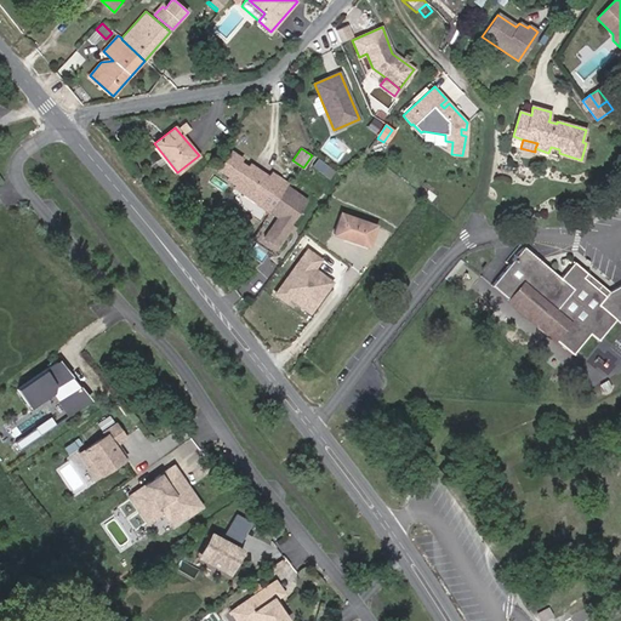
[(231,151),(217,169),(228,176),(226,178),(235,186),(238,182),(262,198),(258,203),(269,211),(269,210),(279,197),(277,194),(285,181),(272,172),(268,176),(250,164),(248,166),(240,161),(243,159),(231,151)]
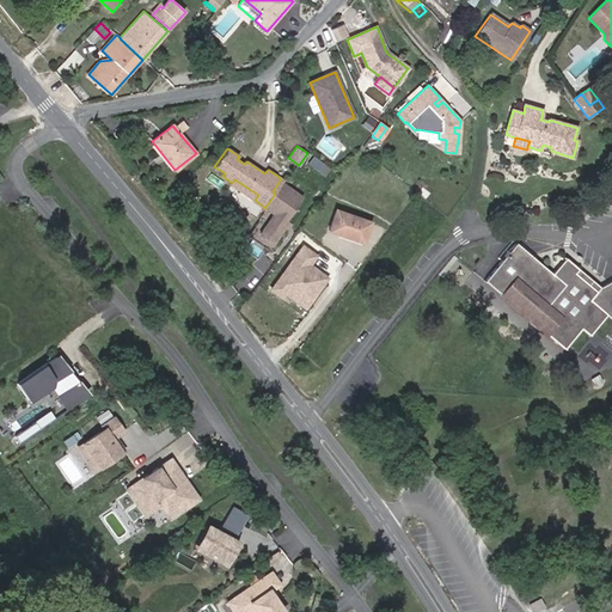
[(307,164),(317,171),(323,164),(313,157),(307,164)]
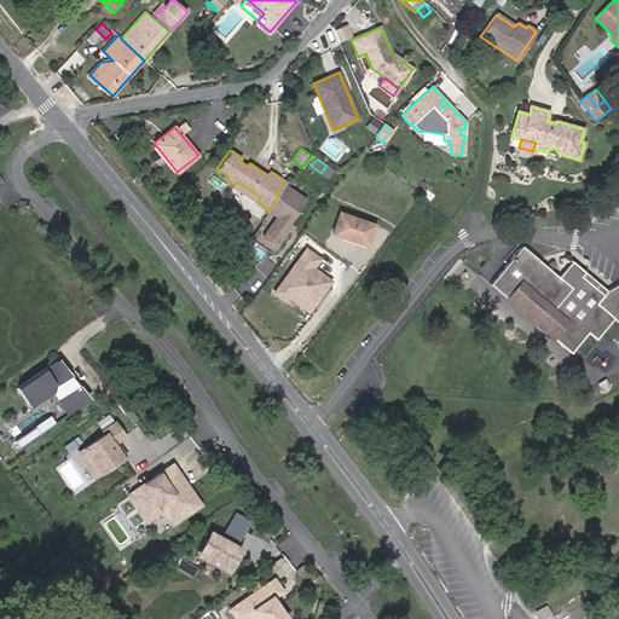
[(288,183),(284,180),(276,194),(278,196),(287,184),(288,183)]
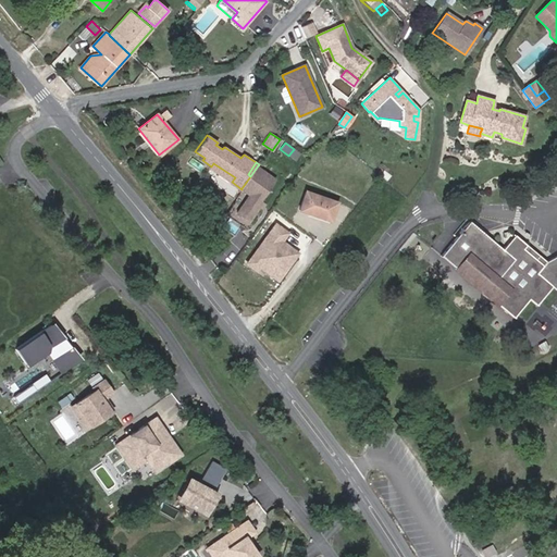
[(235,177),(213,163),(211,166),(210,169),(232,182),(235,177)]
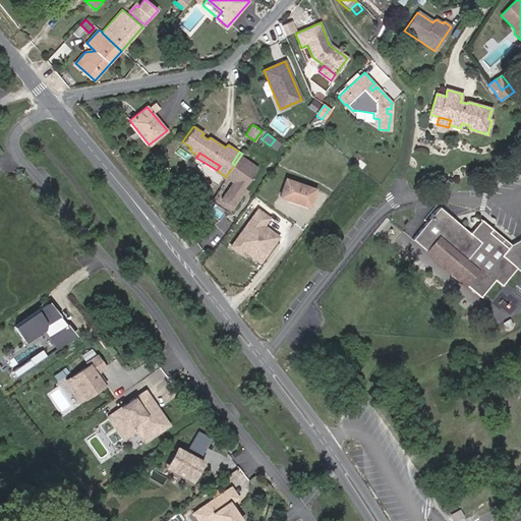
[(234,165),(226,176),(233,181),(222,197),(233,206),(245,189),(243,187),(258,167),(241,155),(234,165)]
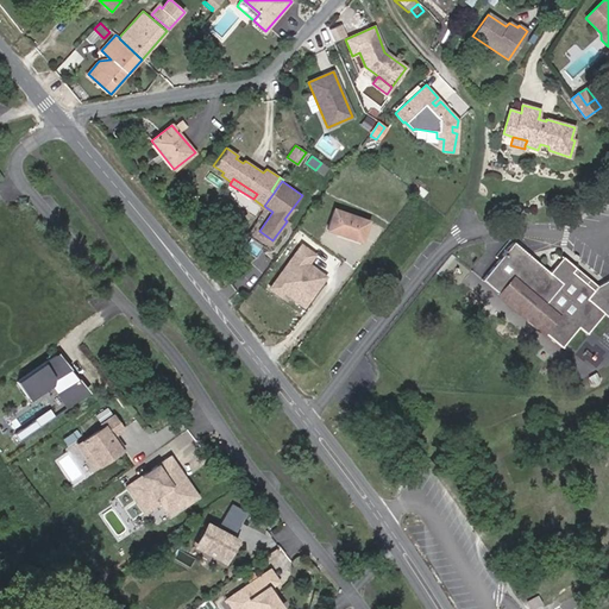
[(360,244),(369,221),(334,209),(327,230),(339,233),(338,236),(360,244)]
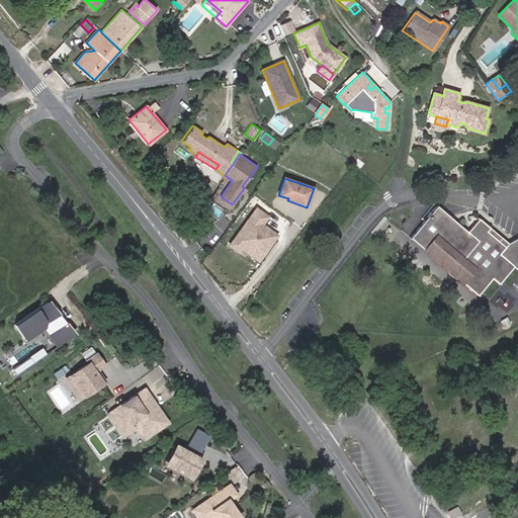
[(257,204),(229,245),(272,247),(279,237),(279,232),(265,223),(271,214),(257,204)]
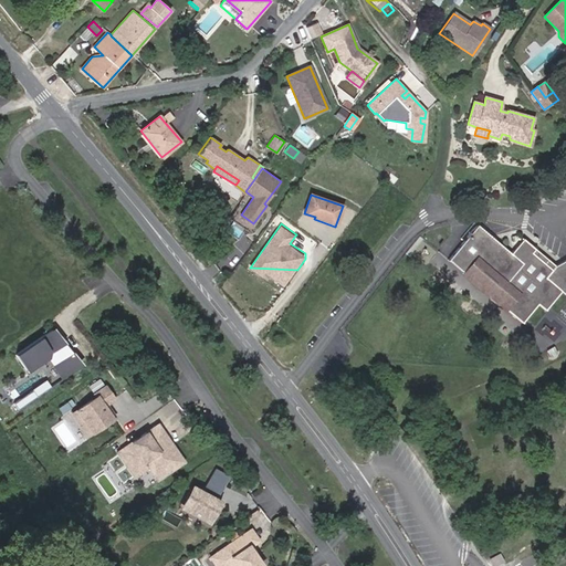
[(478,224),(448,260),(449,261),(462,272),(477,255),(521,293),(506,310),(522,323),(523,322),(522,322),(537,304),(545,310),(546,310),(546,308),(561,291),(565,295),(565,259),(555,264),(552,269),(532,252),(535,248),(523,239),(510,253),(478,224)]
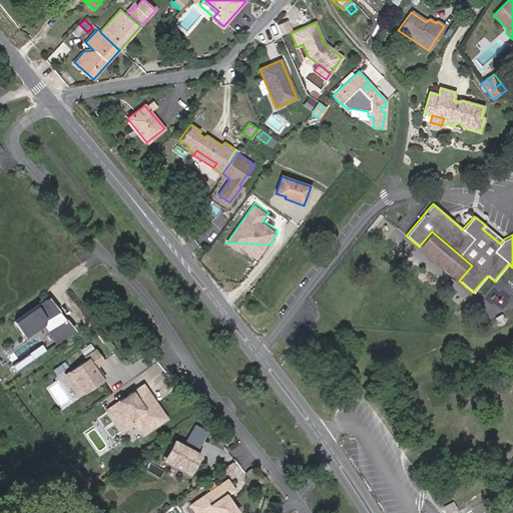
[(503,239),(485,224),(482,228),(500,243),(503,239)]
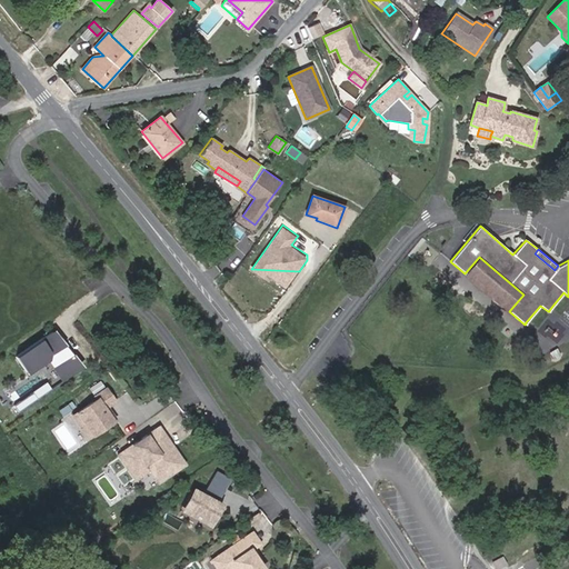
[(523,295),(479,257),(465,273),(509,311),(523,295)]
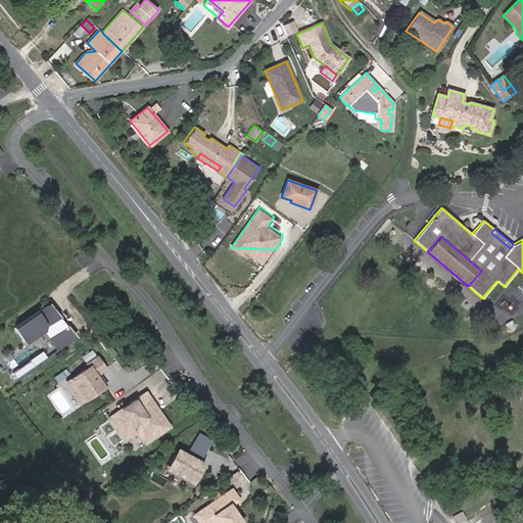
[(47,304),(14,327),(25,342),(36,335),(33,330),(42,324),(59,348),(74,339),(58,317),(56,319),(47,304)]
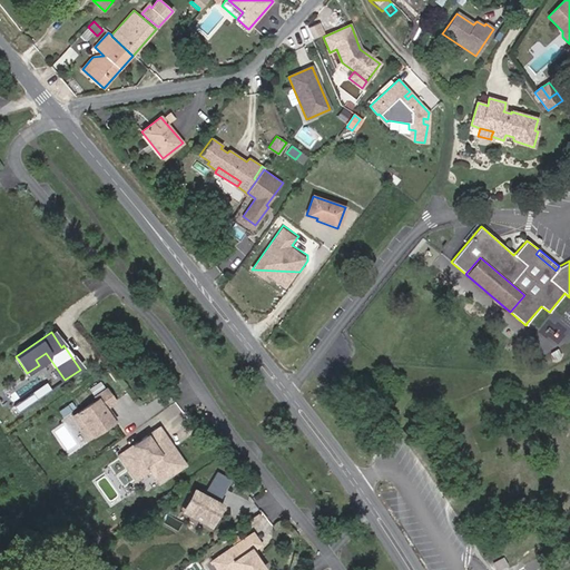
[(31,394),(36,400),(47,392),(43,386),(31,394)]
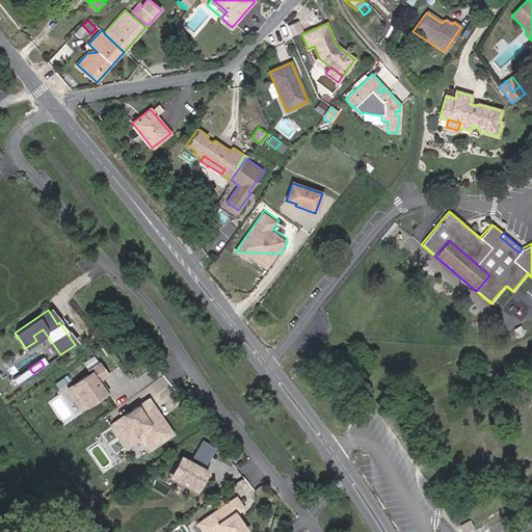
[(107,374),(99,363),(88,370),(90,372),(68,388),(76,399),(80,396),(86,405),(107,391),(99,379),(107,374)]
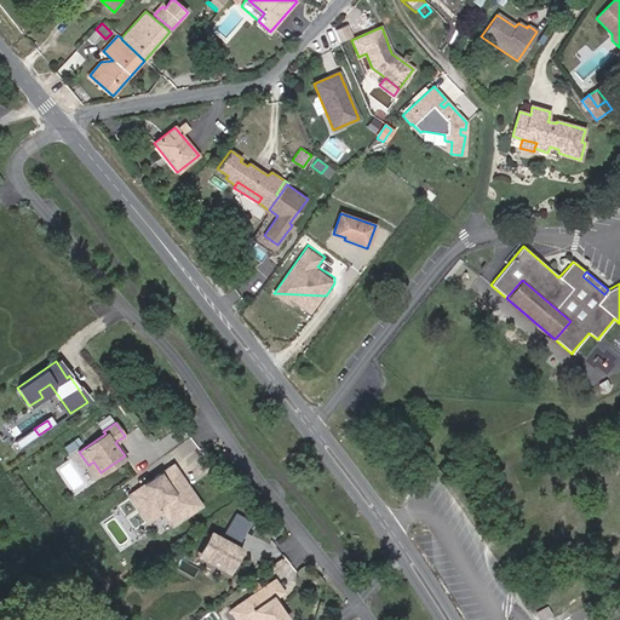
[(16,442),(19,448),(39,435),(34,429),(16,442)]
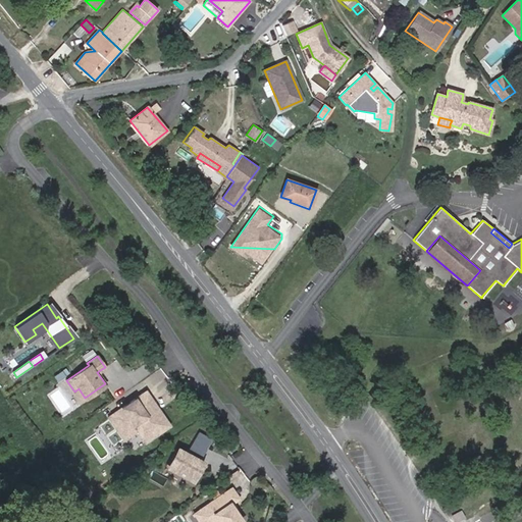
[(65,372),(62,367),(54,372),(58,377),(65,372)]
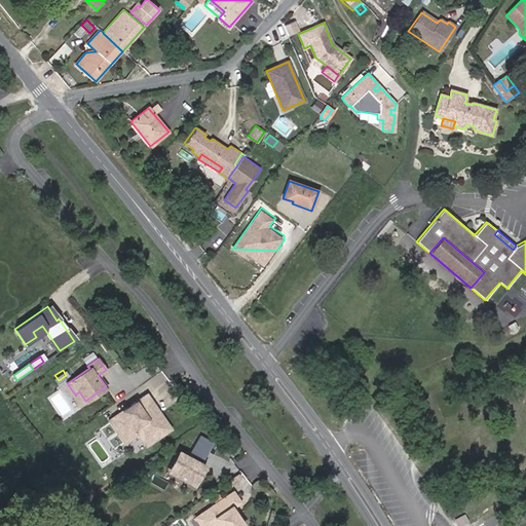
[(85,401),(79,391),(75,395),(81,404),(85,401)]
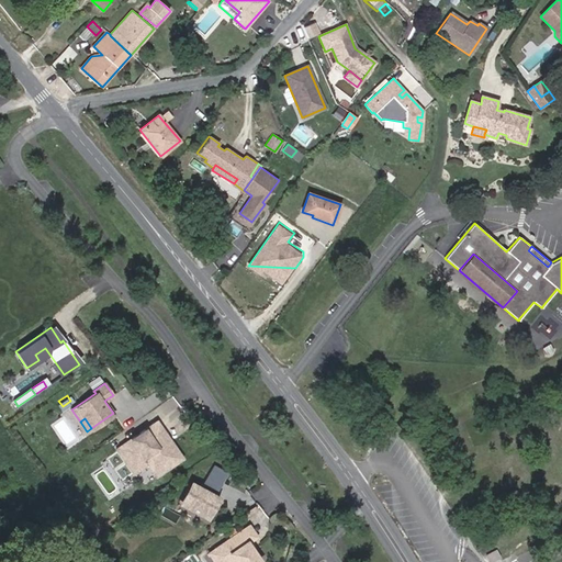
[(183,458),(157,420),(116,449),(134,473),(148,463),(157,476),(183,458)]
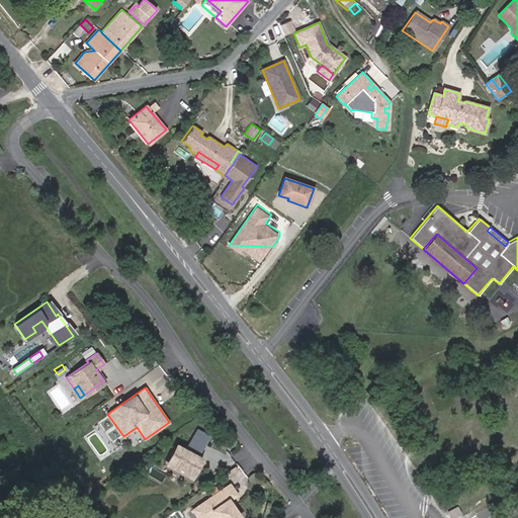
[(165,462),(192,477),(200,462),(192,457),(194,454),(175,443),(165,462)]
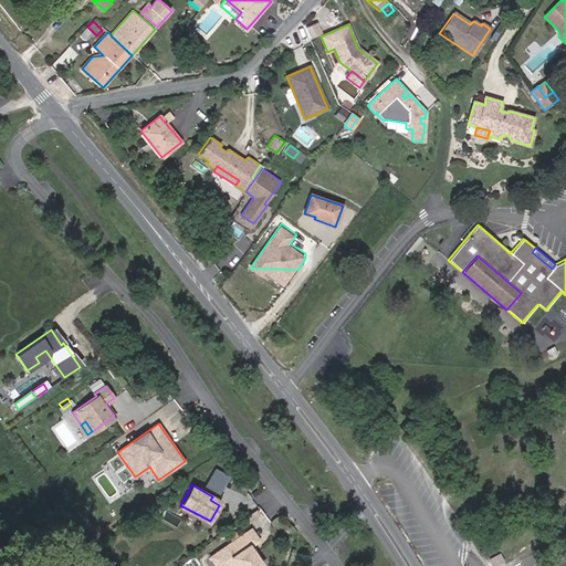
[(210,500),(219,505),(221,501),(212,496),(210,500)]
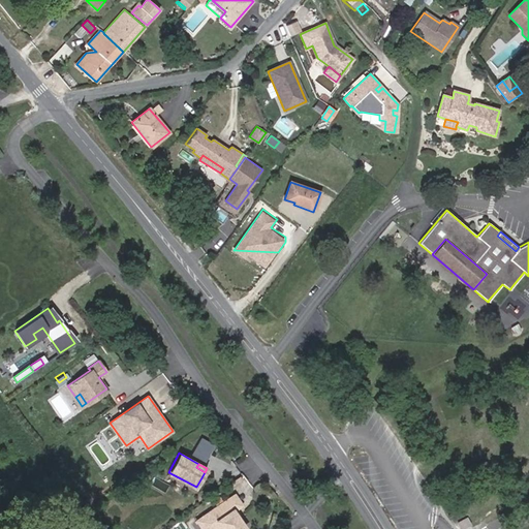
[(167,474),(194,490),(196,487),(168,472),(167,474)]
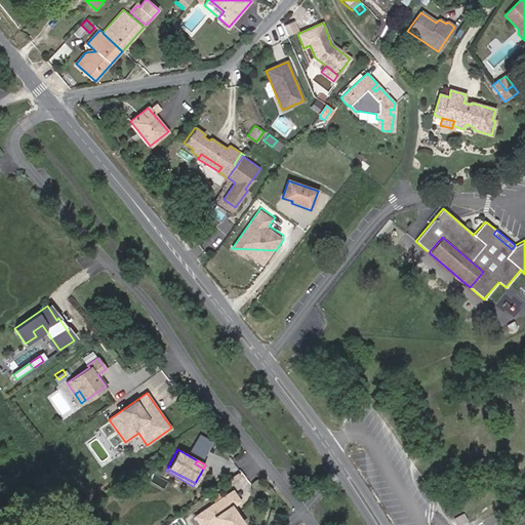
[(240,500),(233,490),(224,496),(232,507),(234,506),(240,500)]
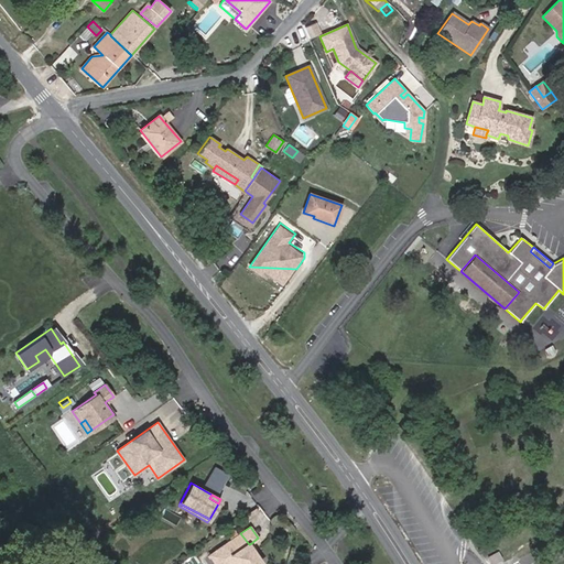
[(249,544),(240,533),(209,555),(215,563),(230,563),(235,562),(236,563),(261,563),(262,563),(253,551),(249,544)]
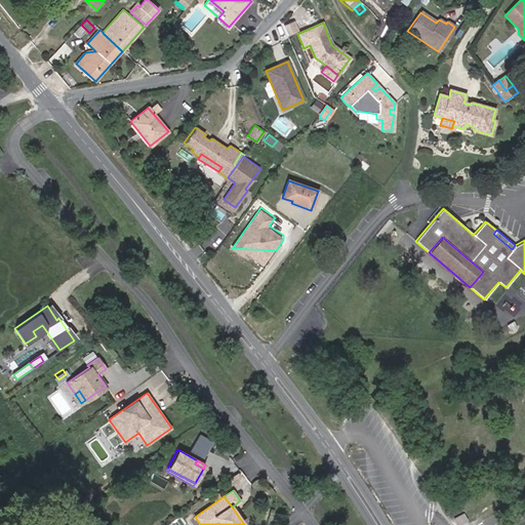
[(467,520),(463,515),(454,519),(457,524),(467,520)]
